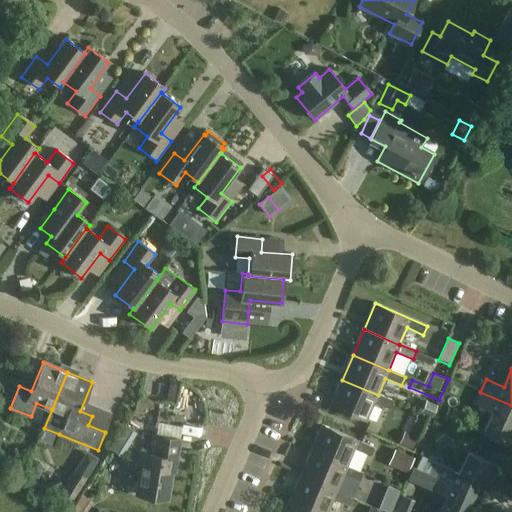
[(452,388),(470,393),(473,380),(456,375),(452,388)]
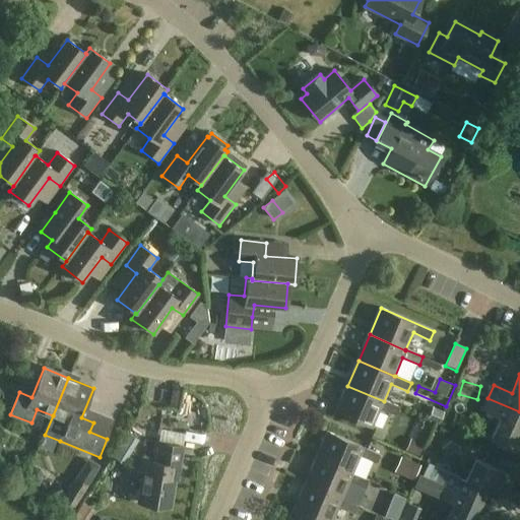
[(384,401),(347,386),(336,412),(373,428),(380,409),(397,416),(400,408),(384,401)]
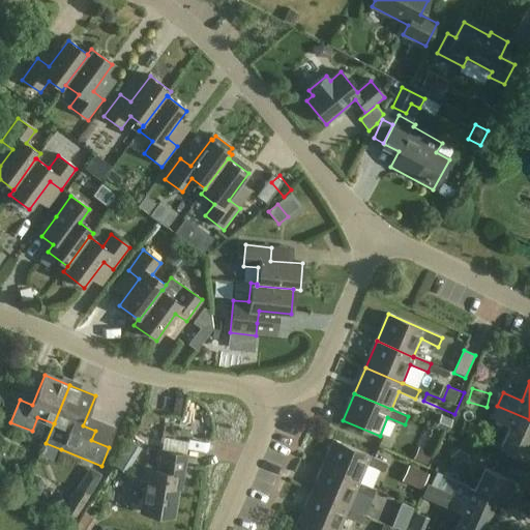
[(529,419),(497,406),(492,418),(510,427),(500,448),(529,461),(529,419)]
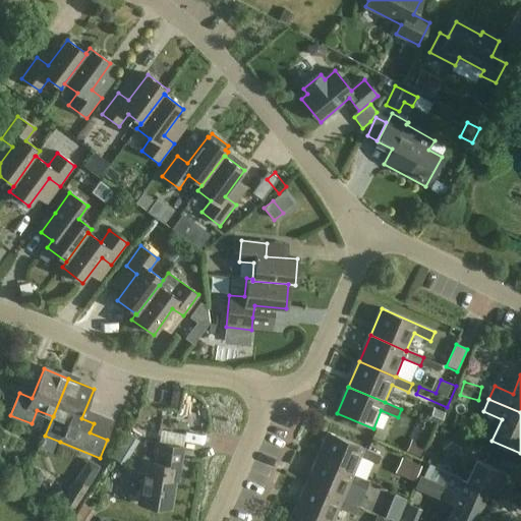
[(146,408),(120,459),(136,467),(162,416),(146,408)]
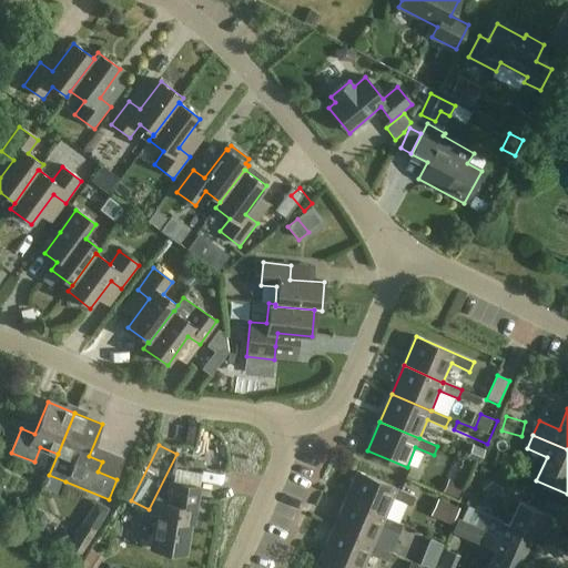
[(232,501),(236,475),(193,467),(191,482),(215,486),(213,498),(232,501)]
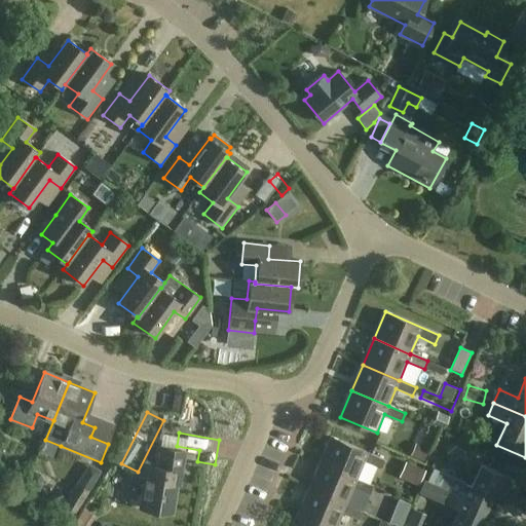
[(332,438),(320,463),(358,480),(365,462),(382,470),(385,460),(332,438)]
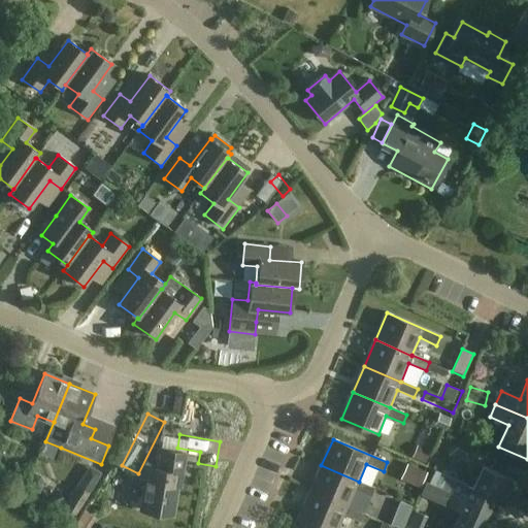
[(187,453),(160,449),(157,467),(145,465),(142,481),(145,482),(141,509),(173,515),(177,486),(182,486),(187,453)]
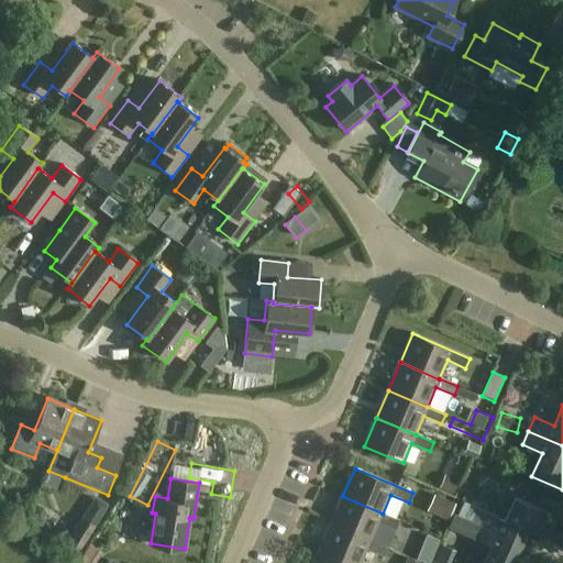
[(342,496),(330,525),(371,541),(378,522),(397,530),(400,521),(383,514),(342,496)]
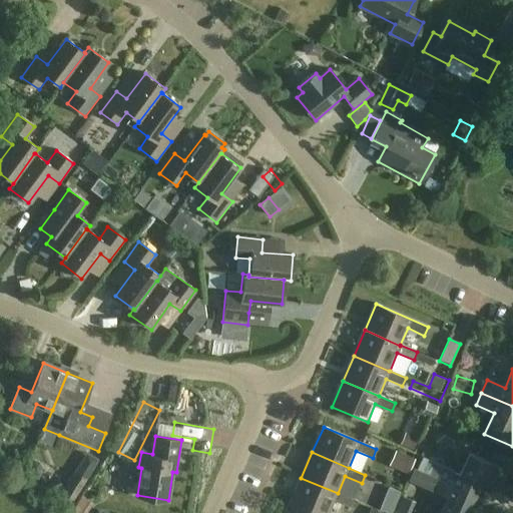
[(418,471),(474,496),(479,484),(498,493),(508,470),(505,469),(510,458),(496,452),(491,463),(469,453),(459,474),(424,458),(418,471)]
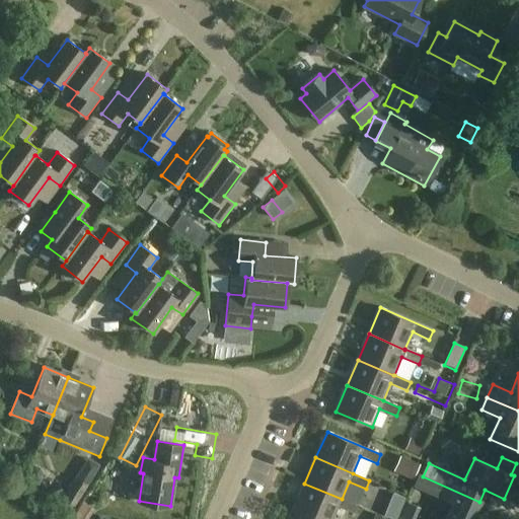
[(479,502),(423,476),(419,474),(414,487),(453,505),(446,518),(487,518),(474,513),(479,502)]
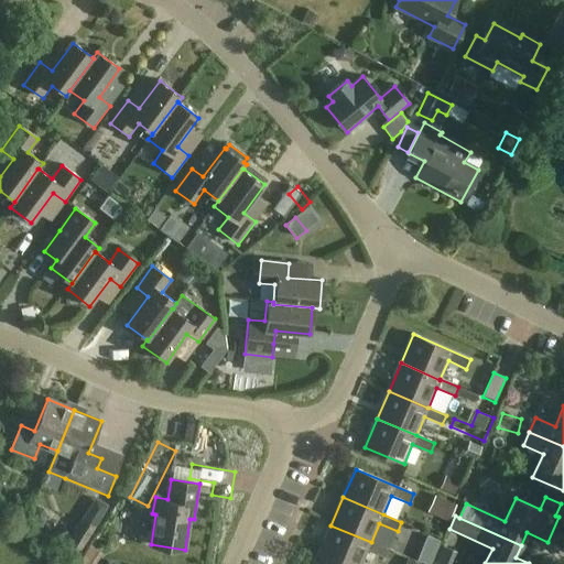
[(97,527),(84,519),(68,543),(82,551),(97,527)]
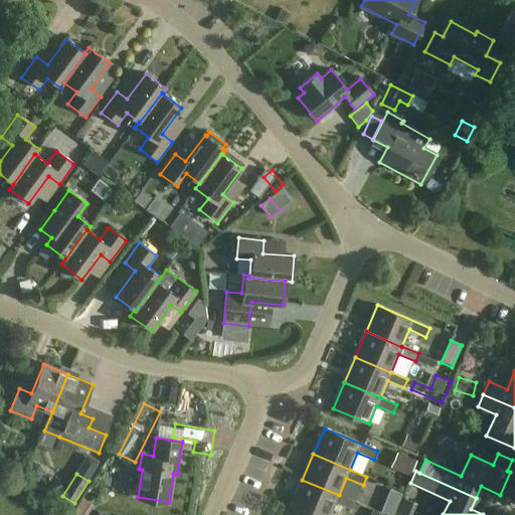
[(339,495),(302,480),(291,505),(315,514),(329,514),(335,503),(352,510),(355,502),(339,495)]
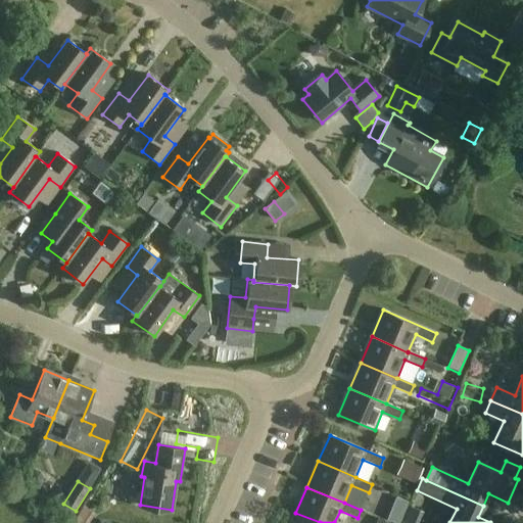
[(320,522),(295,513),(291,522),(320,522)]
